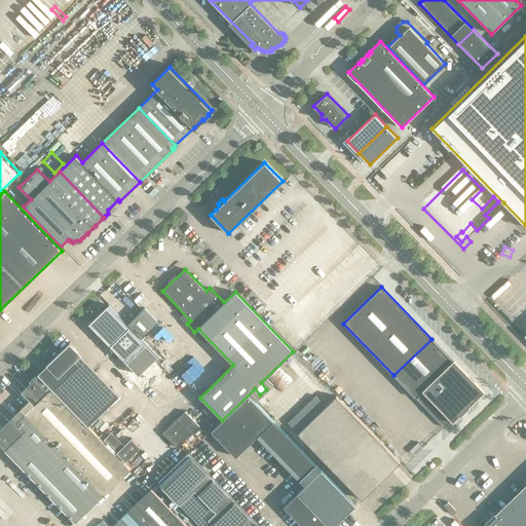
[(124,361),(144,341),(108,305),(89,324),(124,361)]
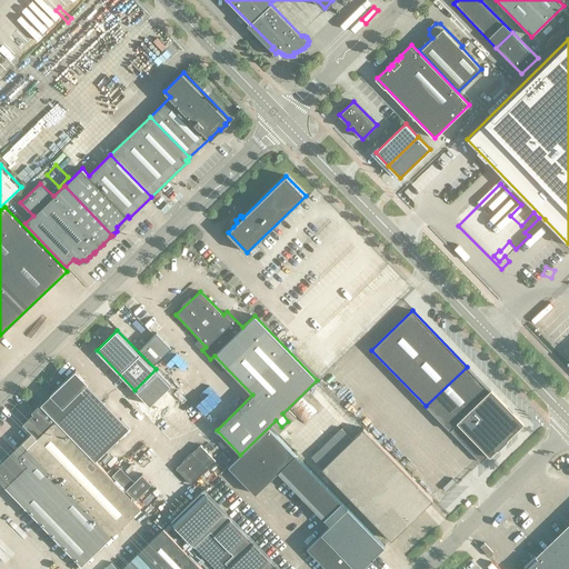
[(153,366),(171,348),(157,332),(139,350),(153,366)]
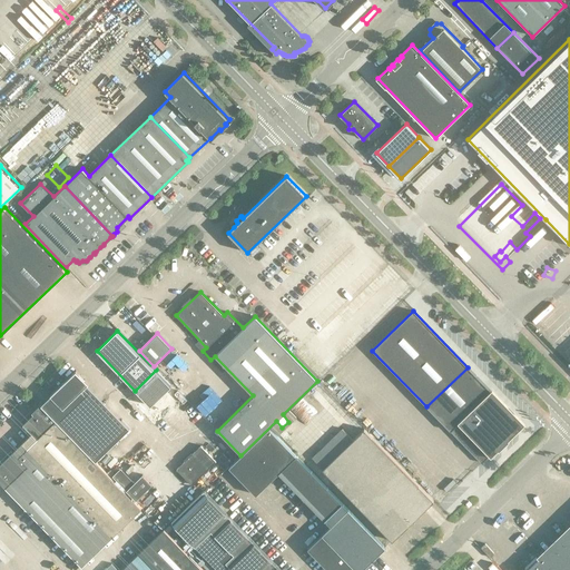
[(292,352),(295,347),(286,338),(282,342),(292,352)]
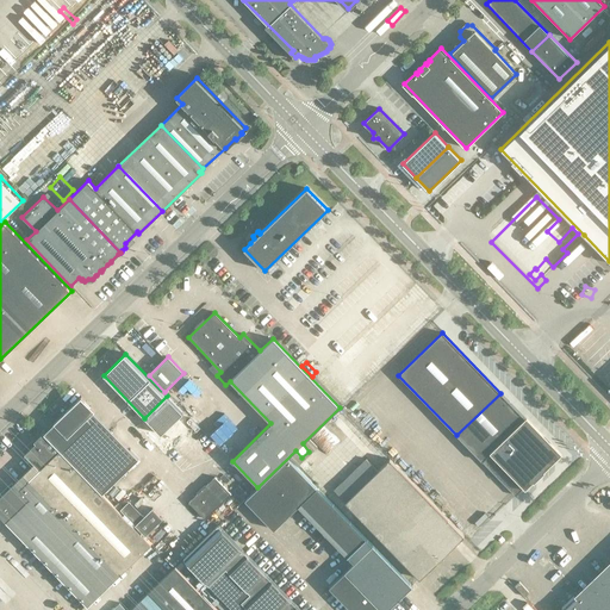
[(350,392),(359,402),(368,392),(360,384),(350,392)]
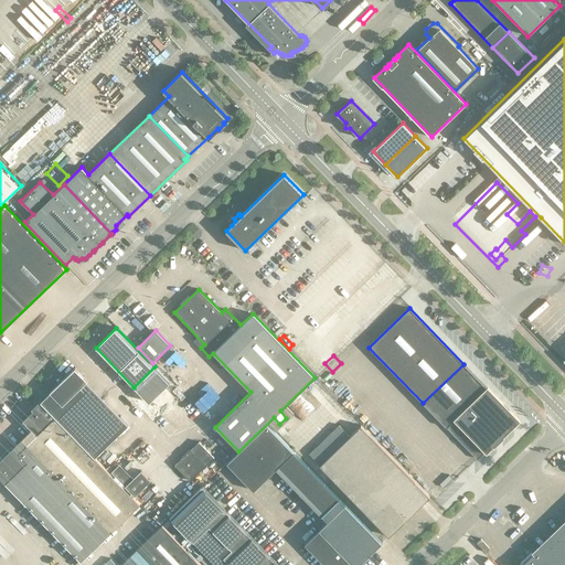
[(464,364),(423,403),(477,459),(518,419),(464,364)]
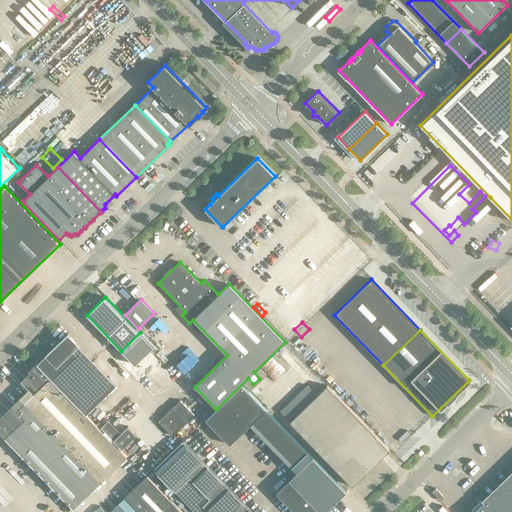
[(109,377),(108,378),(77,347),(80,345),(68,333),(45,355),(46,356),(38,364),(37,363),(36,364),(86,415),(117,385),(109,377)]
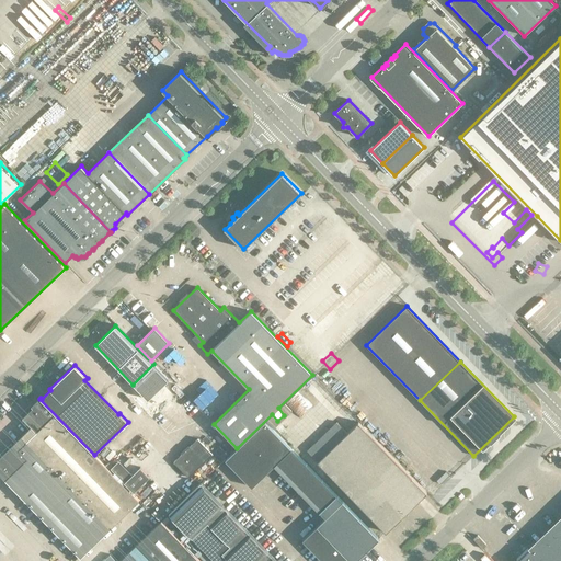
[(178,368),(170,377),(175,382),(184,374),(178,368)]
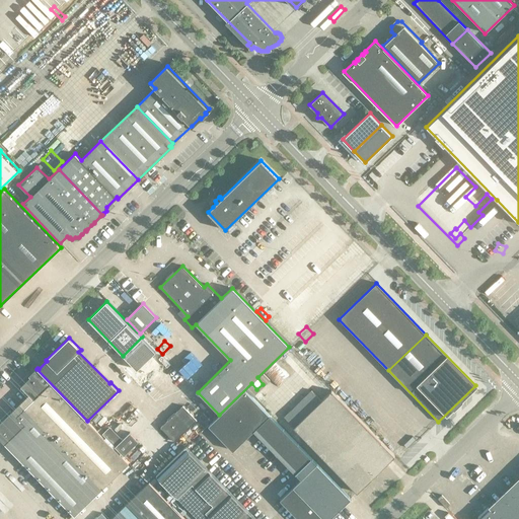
[(145,355),(153,346),(150,343),(142,352),(145,355)]
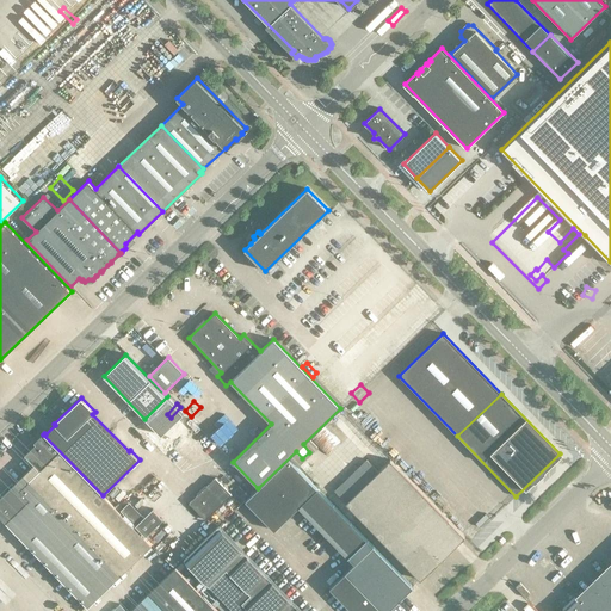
[(103,495),(43,434),(43,433),(23,452),(35,464),(14,483),(0,497),(0,516),(6,523),(88,608),(121,575),(152,545),(103,495)]
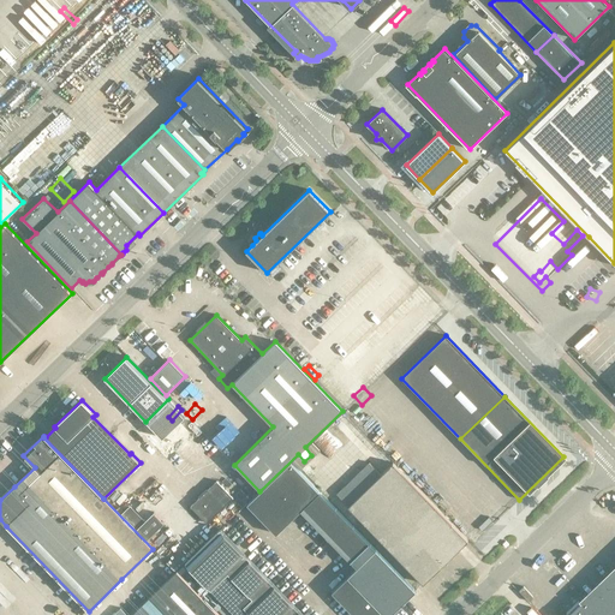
[(393,461),(402,470),(410,461),(400,453),(393,461)]
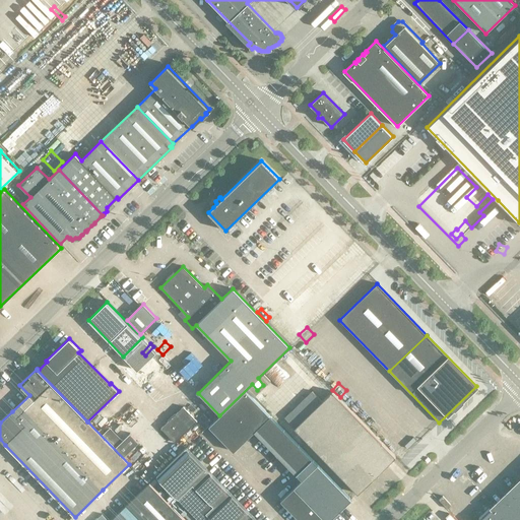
[(295,472),(311,457),(270,415),(246,390),(209,427),(234,452),(254,432),(295,472)]
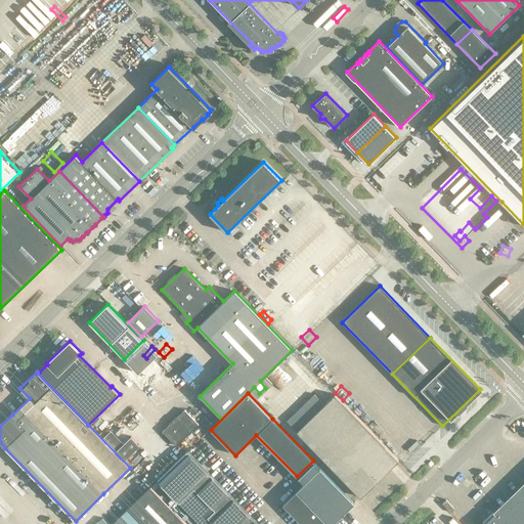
[(306,402),(380,479),(398,461),(335,394),(324,404),(314,394),(306,402)]
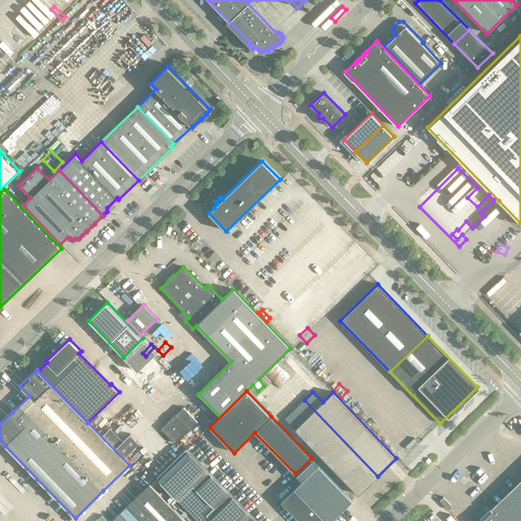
[(378,476),(304,400),(285,418),(295,428),(358,495),(378,476)]
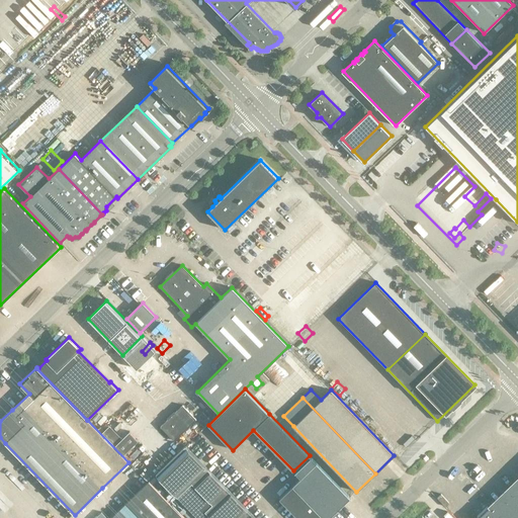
[(160,426),(174,440),(196,419),(182,405),(160,426)]
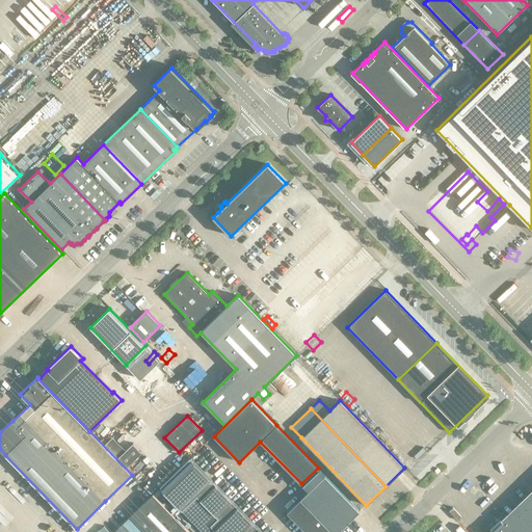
[(127,467),(141,452),(133,443),(126,450),(112,436),(105,444),(127,467)]
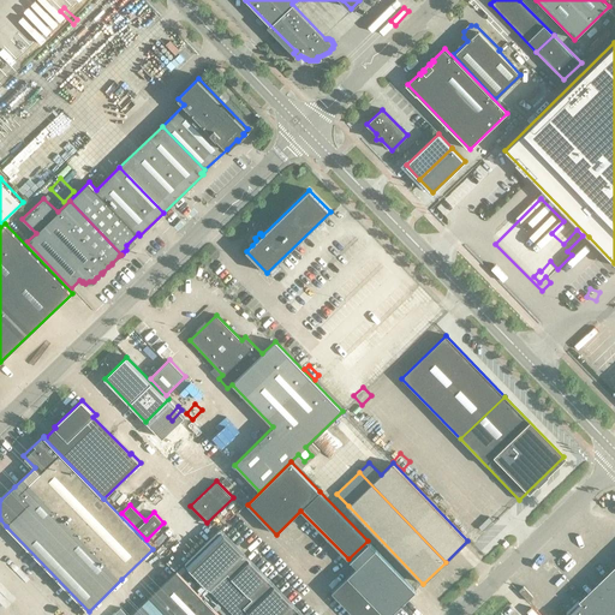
[(185,563),(234,614),(261,614),(282,595),(220,530),(185,563)]
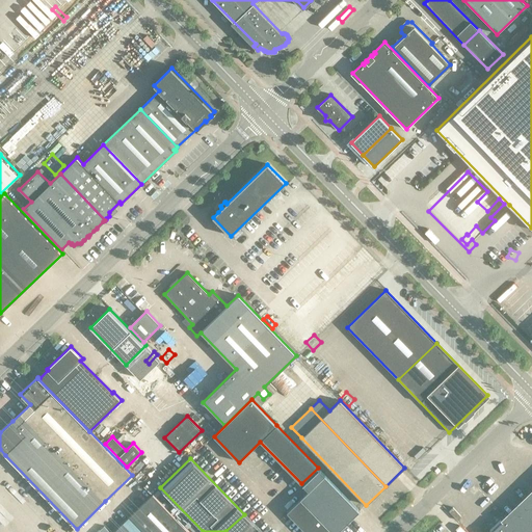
[(209,458),(202,464),(209,473),(216,468),(209,458)]
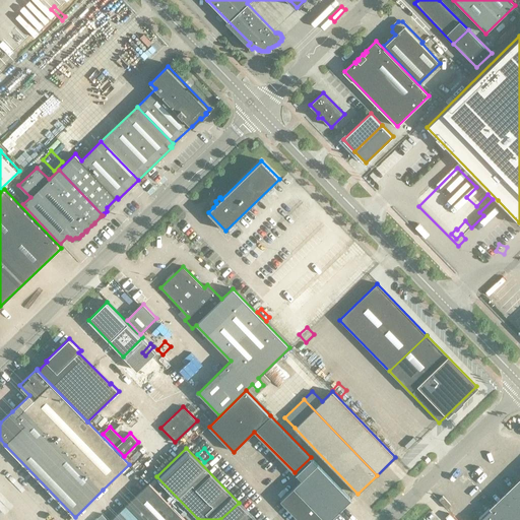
[(330,519),(351,500),(318,464),(280,500),(300,519),(330,519)]
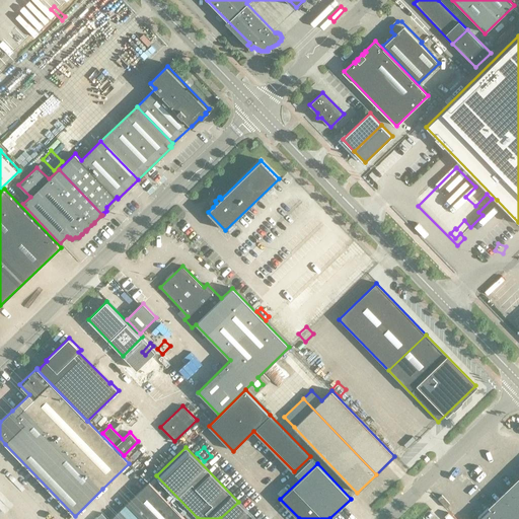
[(452,488),(456,492),(476,473),(472,468),(452,488)]
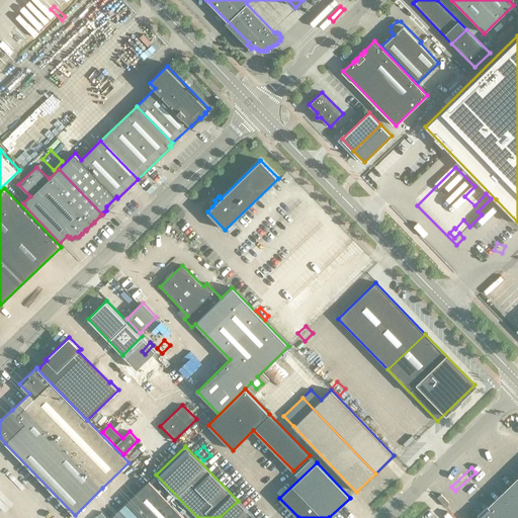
[(475,517),(517,517),(517,476),(488,506),(486,504),(476,515),(477,516),(475,517)]
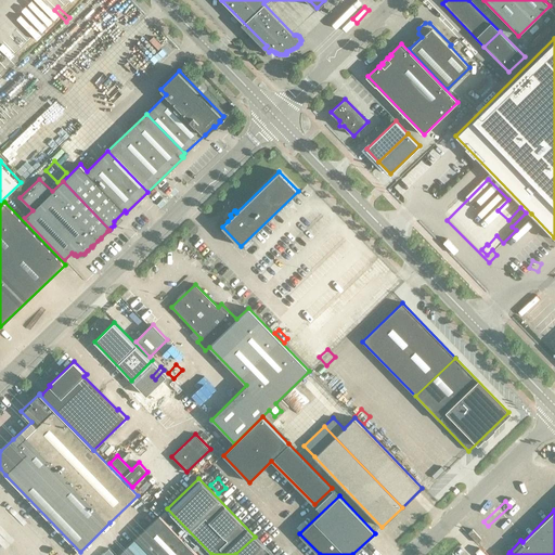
[(197,554),(159,515),(128,545),(137,554),(197,554)]
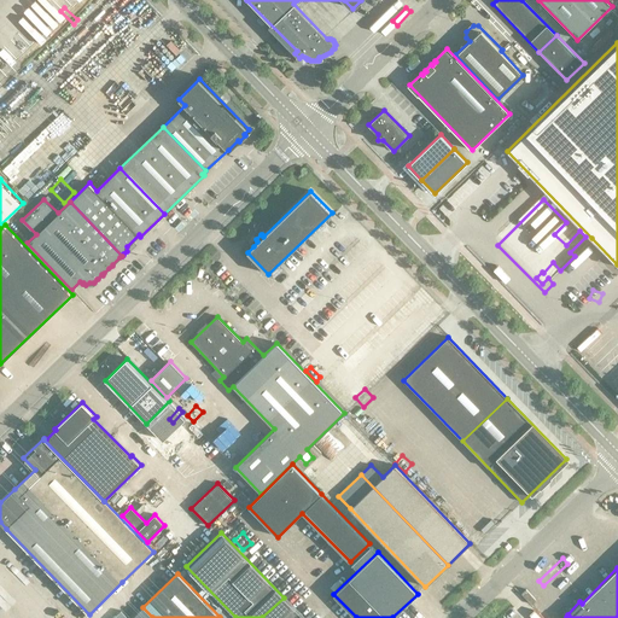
[(531,604),(536,600),(526,589),(522,594),(531,604)]
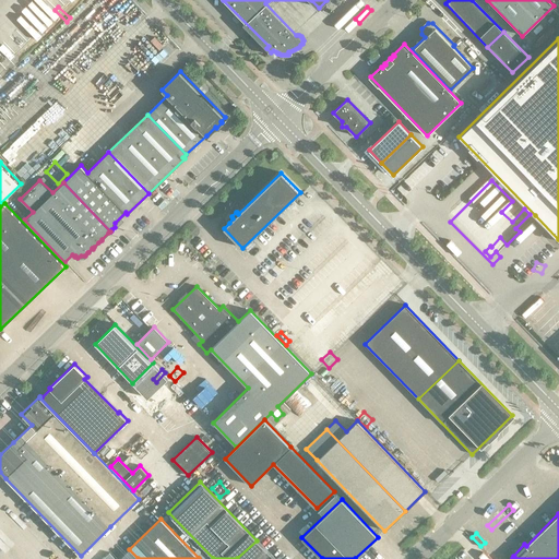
[(275,558),(257,540),(237,558),(275,558)]
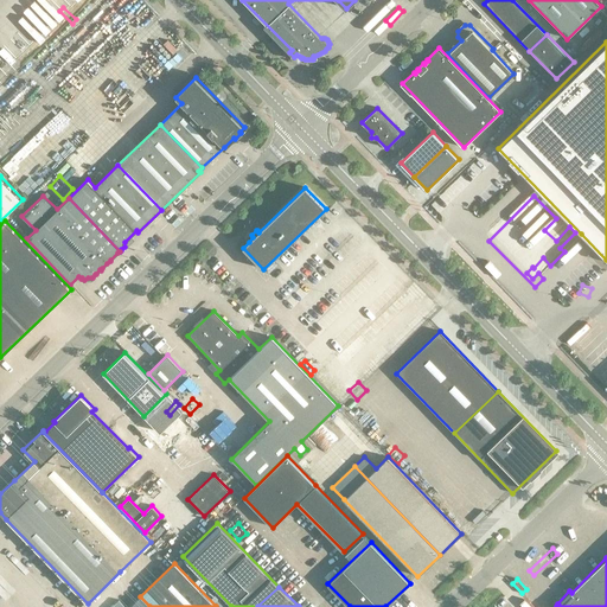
[(149,606),(140,596),(129,606),(149,606)]
